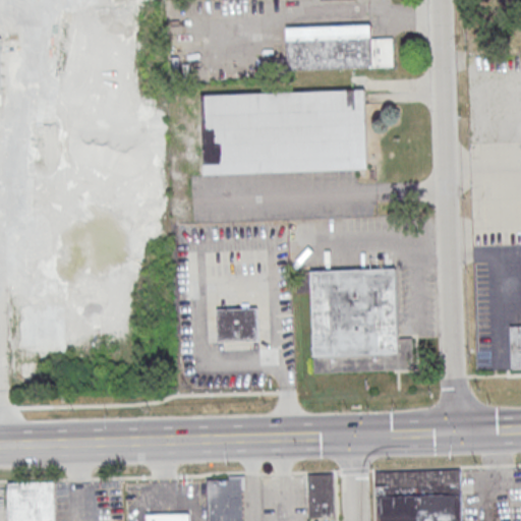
[(371,37),(394,37),(395,64),(372,65),(287,67),(286,26),(371,24),(371,37)]
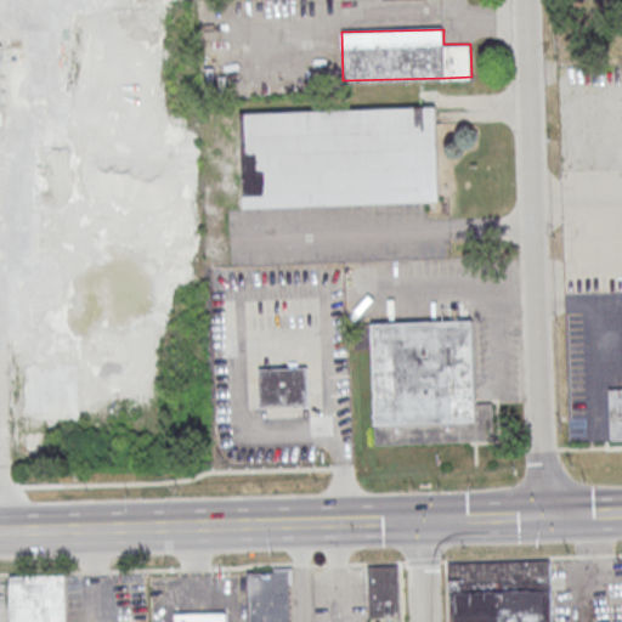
[(238,112),(435,107),(437,201),(241,205),(238,112)]
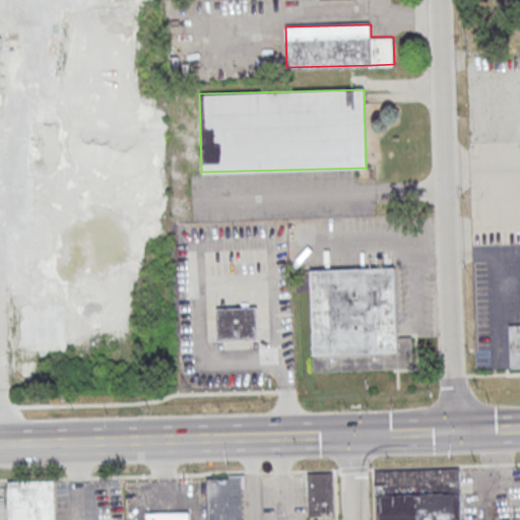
[(314,371),(411,369),(411,336),(398,336),(397,268),(297,270),(298,291),(312,290),(314,371)]
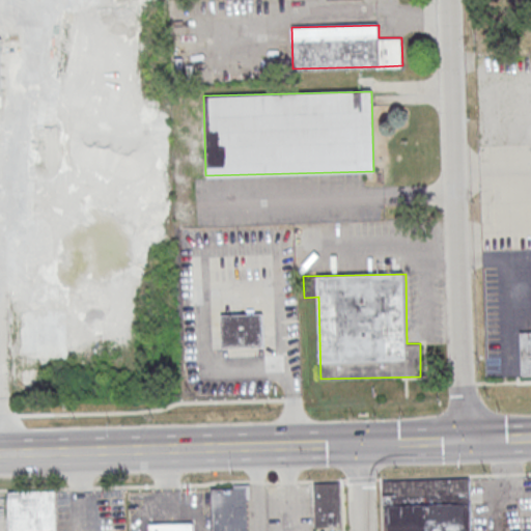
[(222,348),(230,347),(230,352),(263,351),(262,313),(221,314),(222,348)]
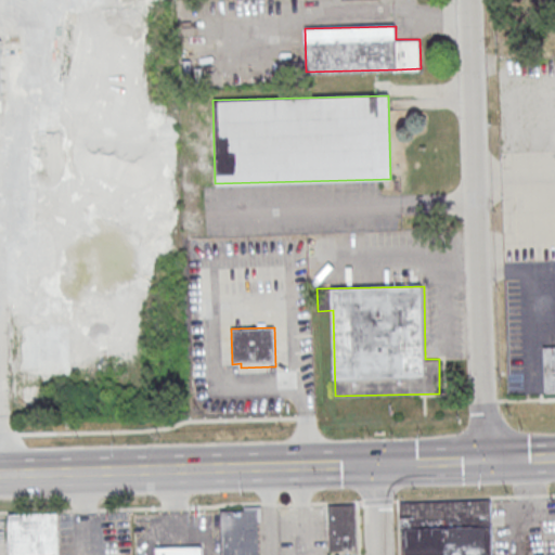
[(554,346),(542,347),(543,394),(554,392),(554,346)]
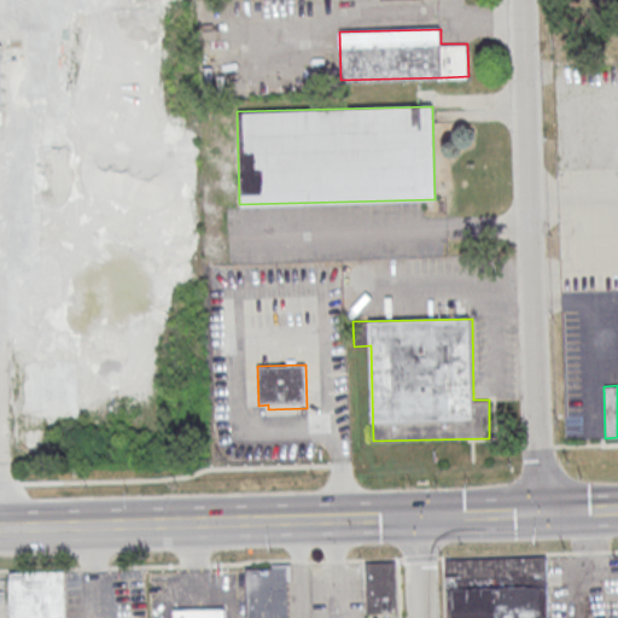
[(445,559),(447,617),(551,617),(549,557),(445,559)]
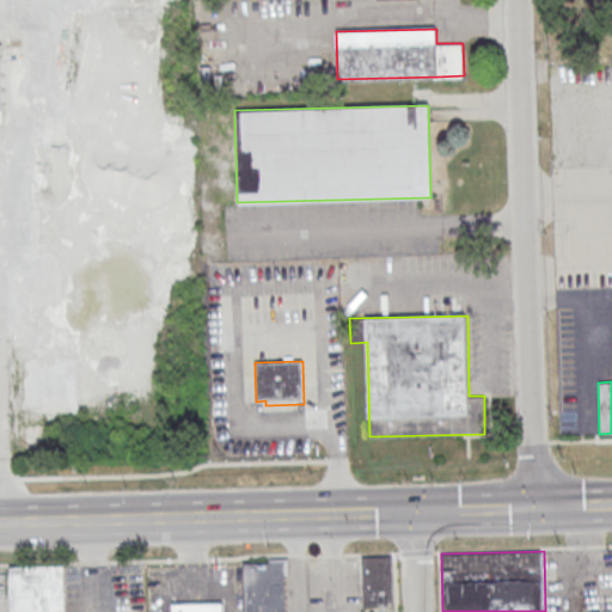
[(392,556),(362,557),(363,609),(393,607),(392,556)]
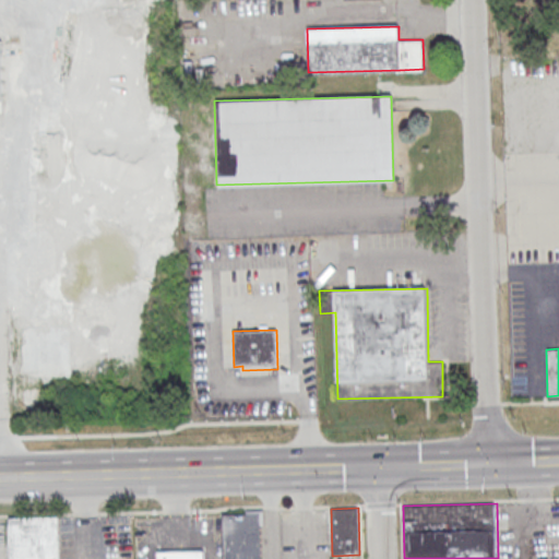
[(261,558),(260,512),(222,513),(223,558),(261,558)]
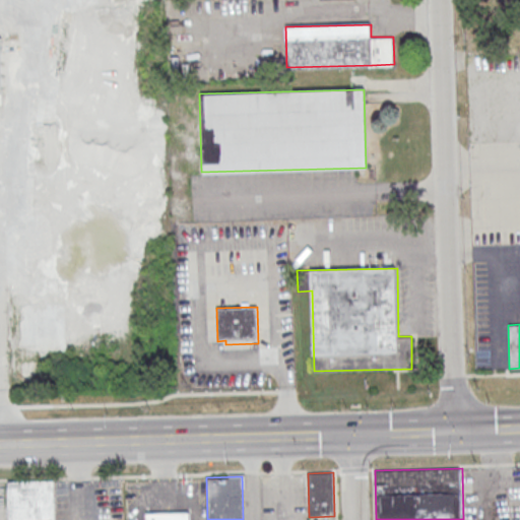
[(54,519),(54,480),(8,481),(8,519),(54,519)]
